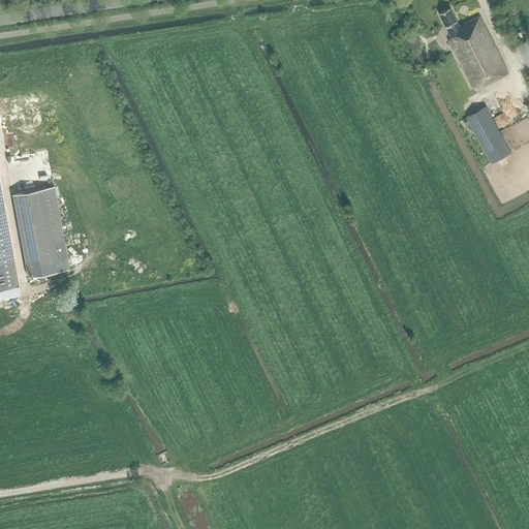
[(459,59),(474,90),(508,72),(501,58),(478,16),(459,26),(449,8),(439,13),(452,37),(448,39),(459,59)]
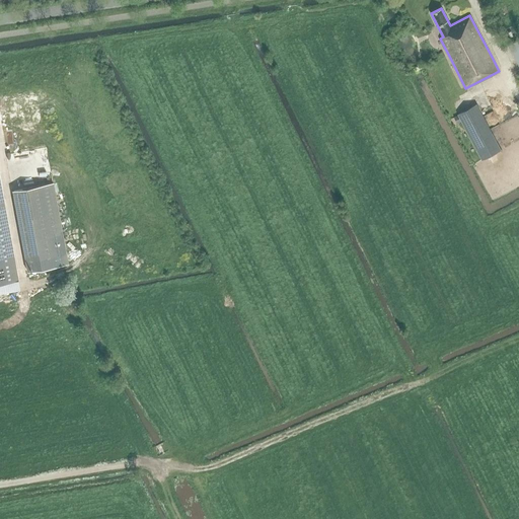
[(518,39),(509,45),(515,58),(518,64),(518,39)]
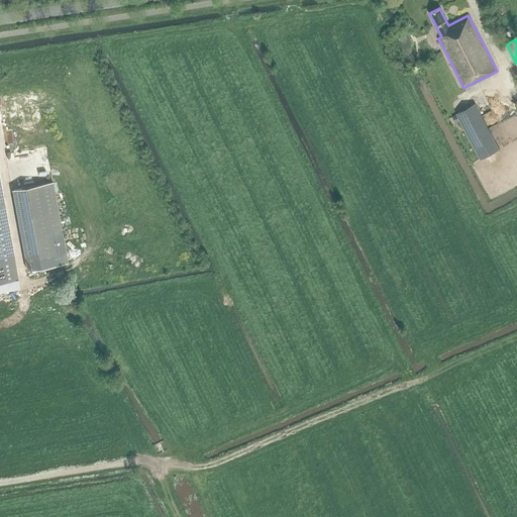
[(475,103),(456,113),(481,159),(499,148),(475,103)]
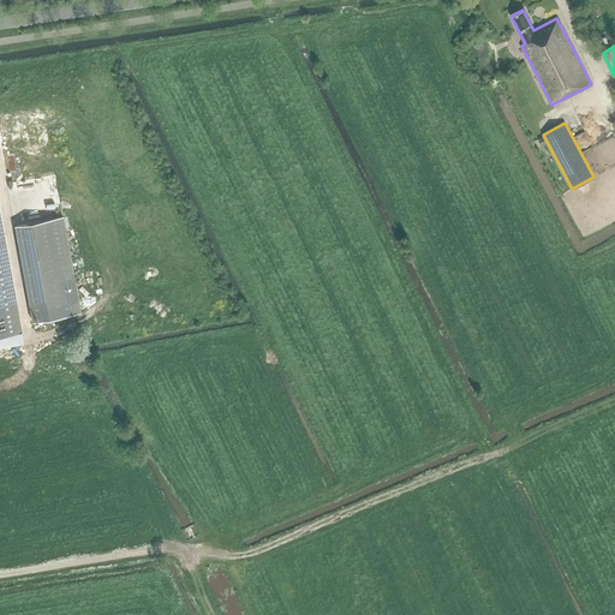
[(0,347),(24,344),(22,333),(0,216),(0,347)]
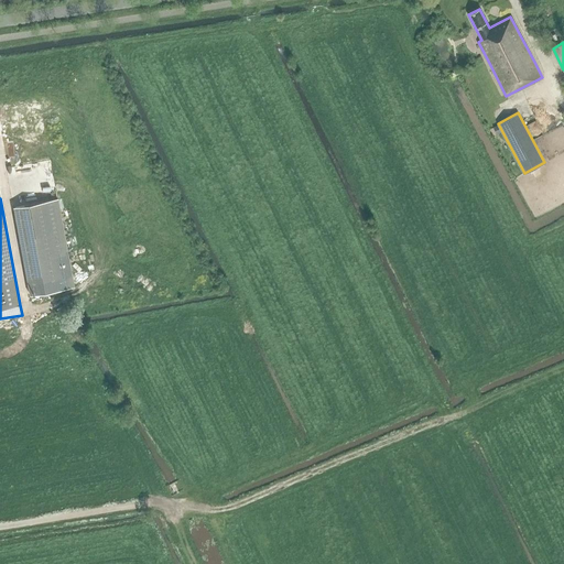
[(57,199),(13,207),(30,295),(74,286),(57,199)]
